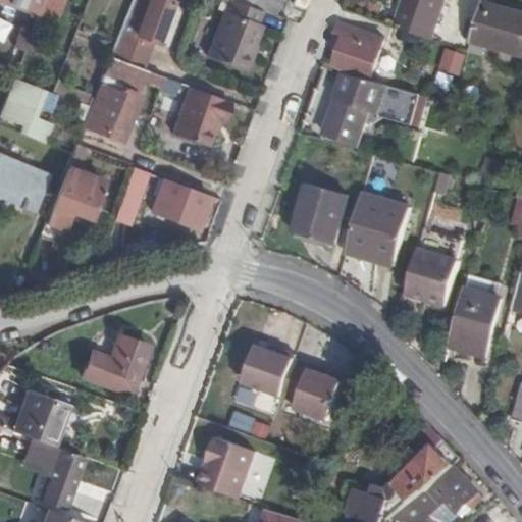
[(45,0),(0,0),(40,14),(45,0)]
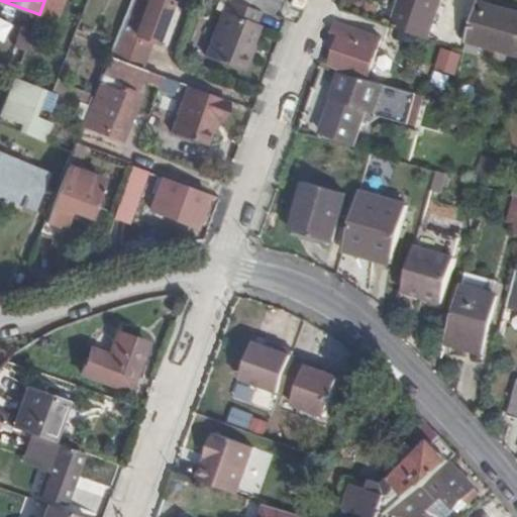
[(157,44),(173,1),(170,0),(130,0),(107,60),(120,65),(138,71),(148,41),(157,44)]
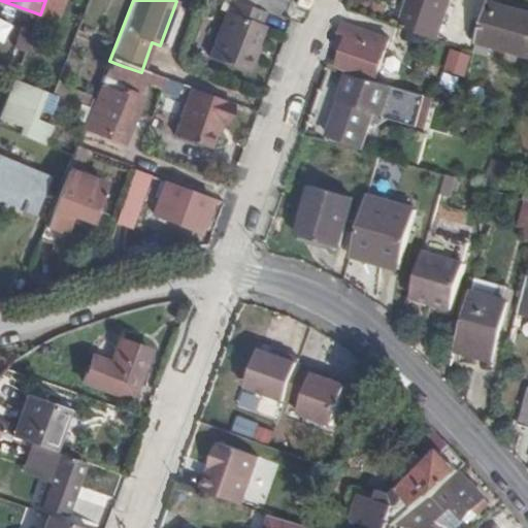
[(264,11),(254,7),(233,0),(221,0),(218,7),(225,11),(209,57),(250,71),(256,55),(254,54),(264,26),(259,23),(264,11)]
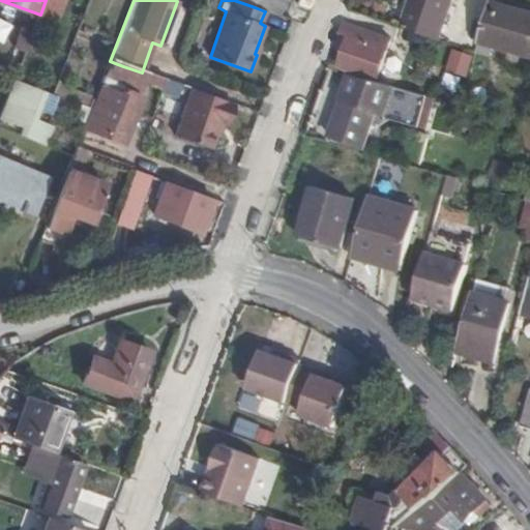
[(265,11),(280,17),(285,0),(257,0),(255,7),(265,11)]
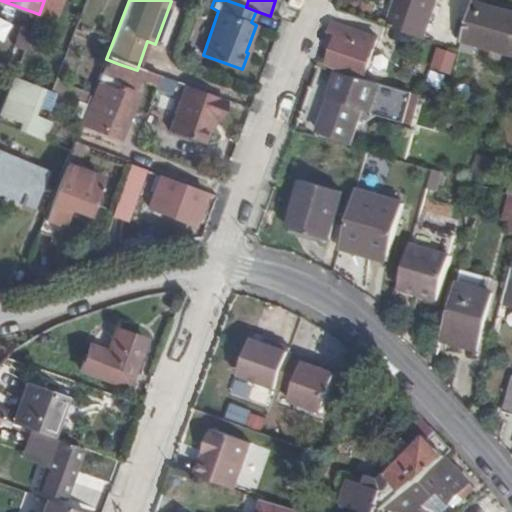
[(393,0),(384,27),(420,40),(434,0),(393,0)]
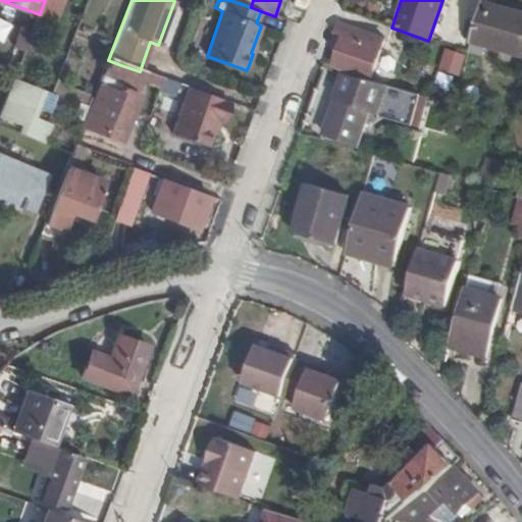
[(521,56),(521,15),(480,4),(469,42),(521,56)]
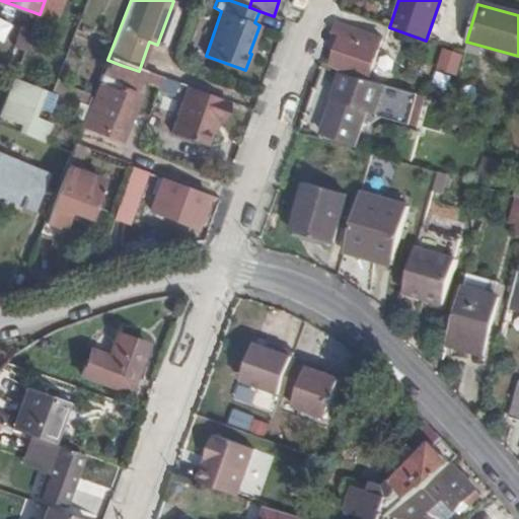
[(381,41),(338,23),(334,33),(342,36),(336,55),(330,70),(341,74),(368,81),(381,41)]
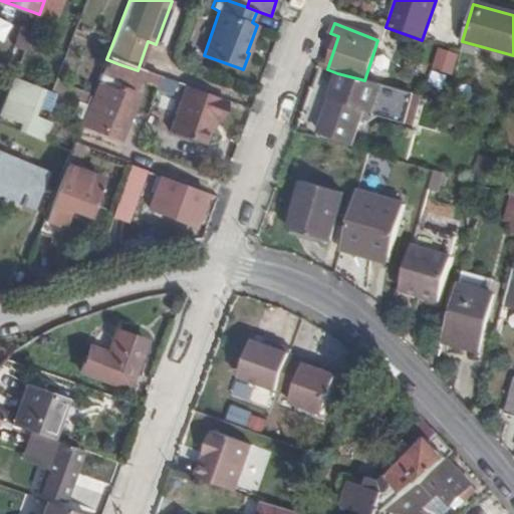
[(25,49),(27,45),(33,30),(20,25),(14,44),(25,49)]
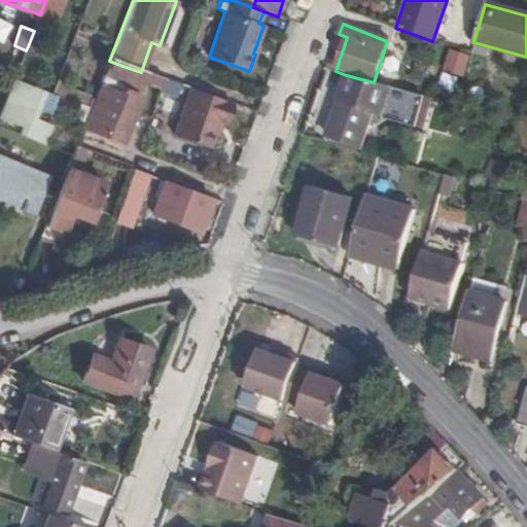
[(347,37),(339,34),(332,53),(341,56),(347,37)]
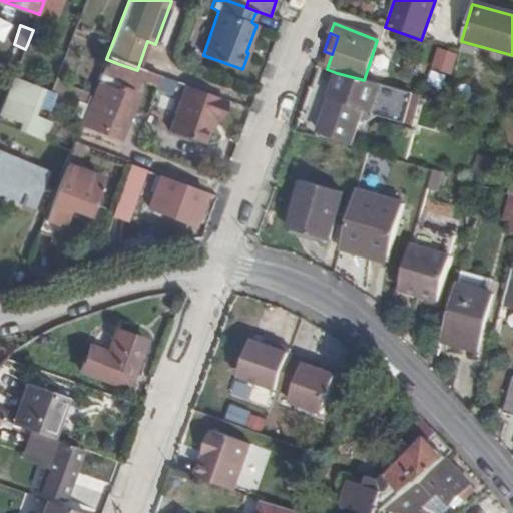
[(437,47),(434,68),(455,71),(458,50),(437,47)]
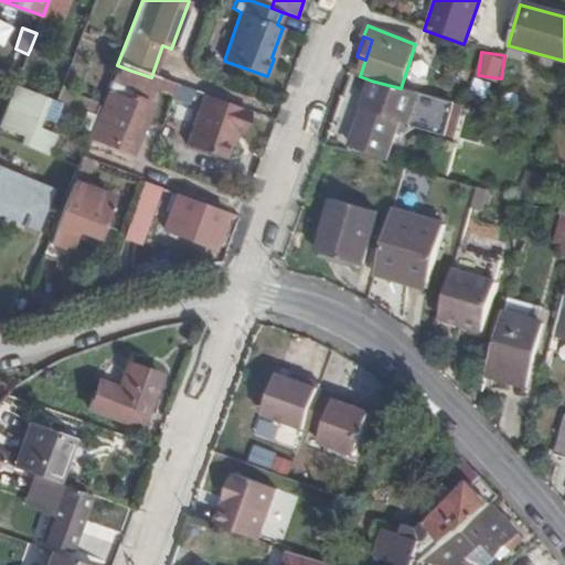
[(131,71),(117,65),(109,85),(150,100),(153,91),(158,81),(151,77),(131,71)]
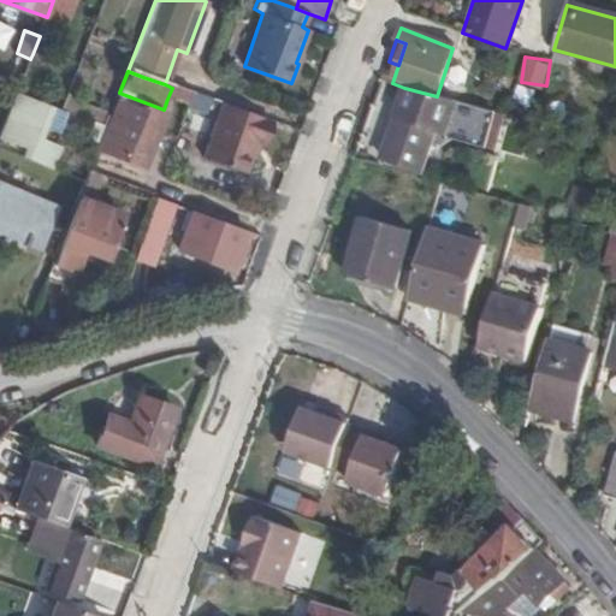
[(193,95),(172,88),(167,99),(189,107),(193,95)]
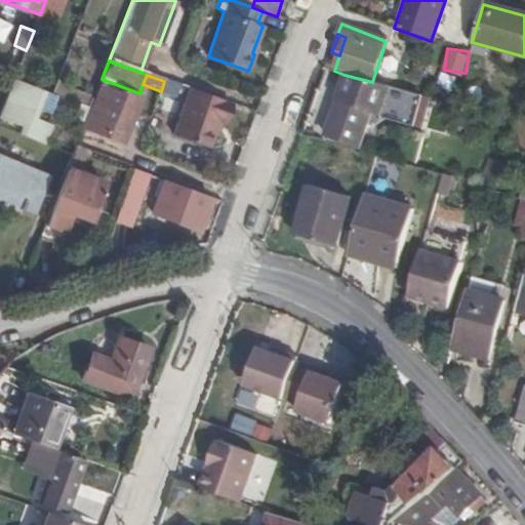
[(422,96),(372,82),(345,75),(326,137),(361,147),(371,115),(413,127),(422,96)]
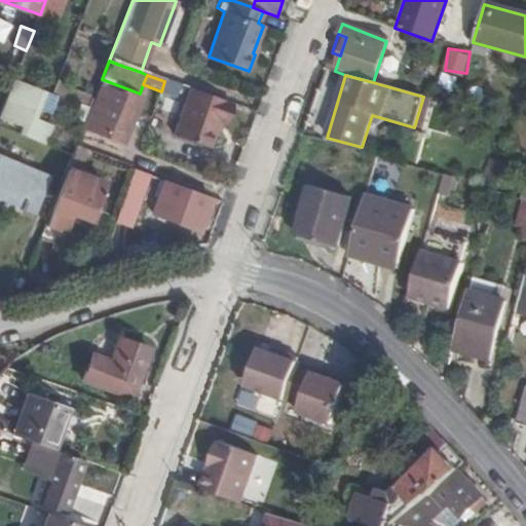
[(35,107),(42,90),(13,79),(0,115),(0,117),(26,127),(24,135),(46,145),(50,136),(47,135),(50,125),(38,119),(41,110),(35,107)]
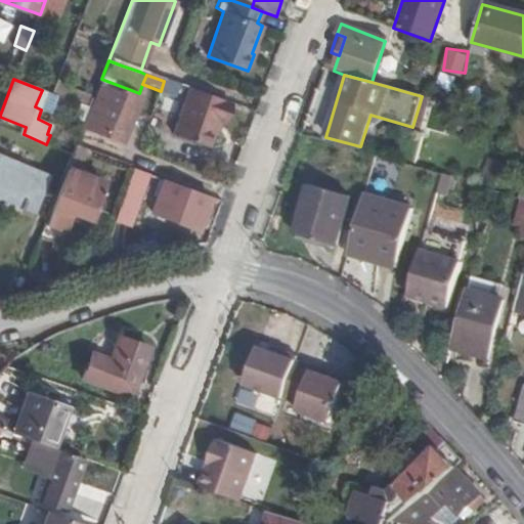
[(73,90),(56,84),(51,94),(89,108),(94,97),(74,88),(73,90)]
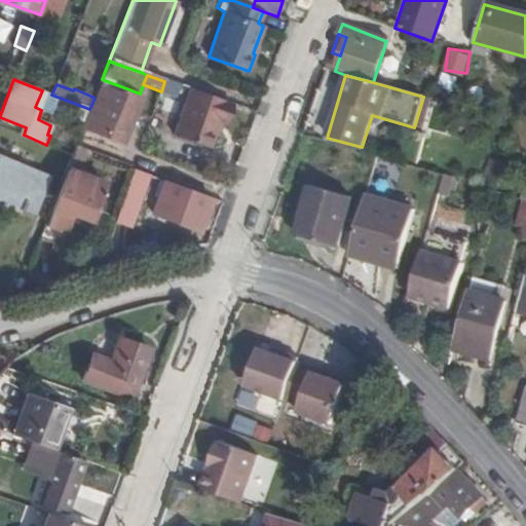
[(99,86),(95,98),(89,109),(82,127),(120,143),(140,96),(123,89),(120,95),(113,91),(99,86)]
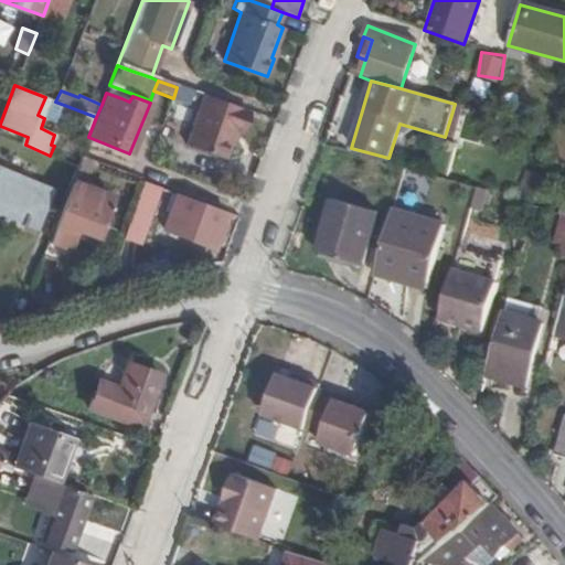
[(238,134),(247,113),(204,97),(185,146),(224,161),(235,132),(238,134)]
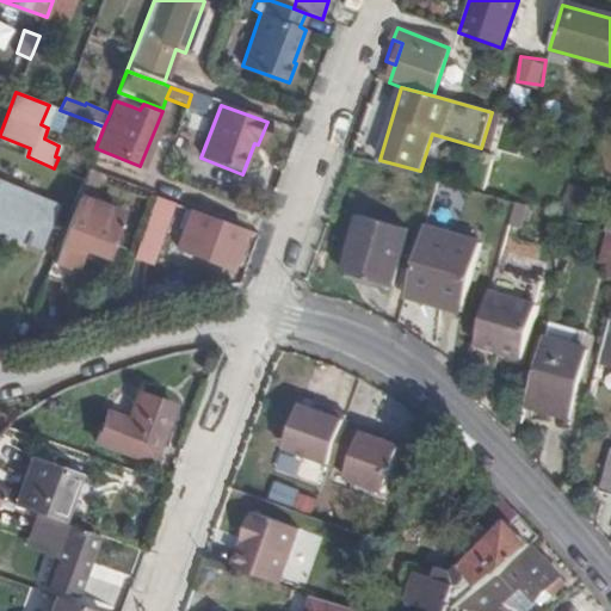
[(78,197),(97,204),(109,178),(87,168),(82,183),(78,197)]
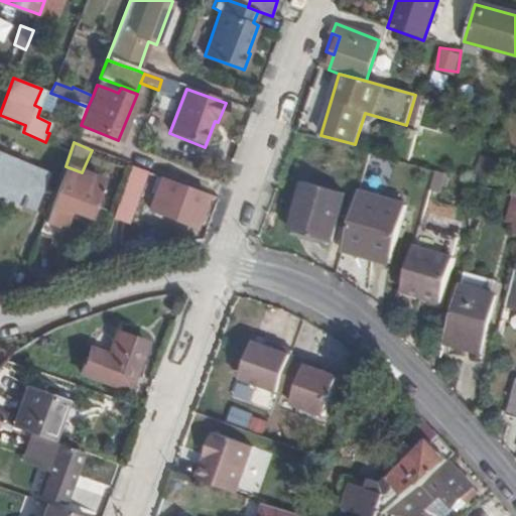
[(0,153),(0,192),(1,191),(36,206),(48,174),(0,153)]
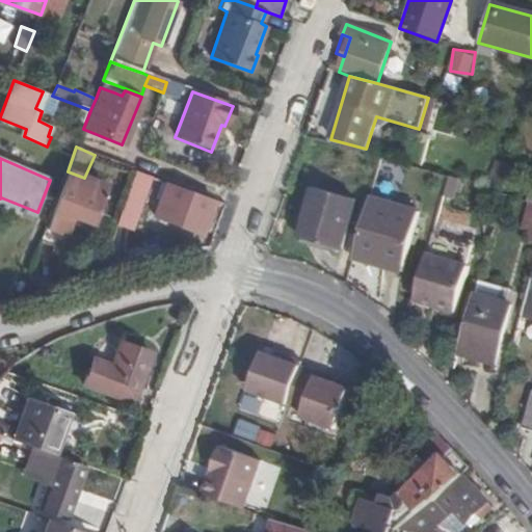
[(135,170),(122,209),(138,216),(152,177),(135,170)]
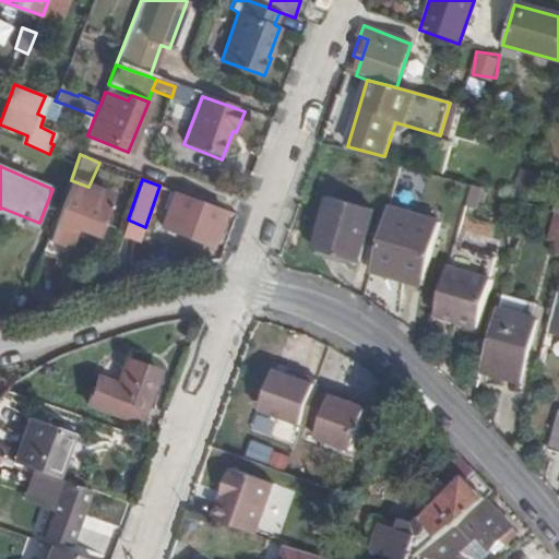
[(71,180),(47,239),(64,246),(72,226),(94,234),(108,195),(88,187),(71,180)]
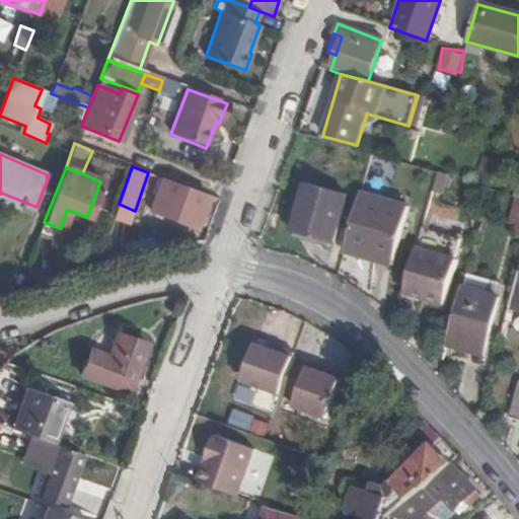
[(196,228),(208,195),(162,177),(156,194),(166,198),(160,214),(196,228)]
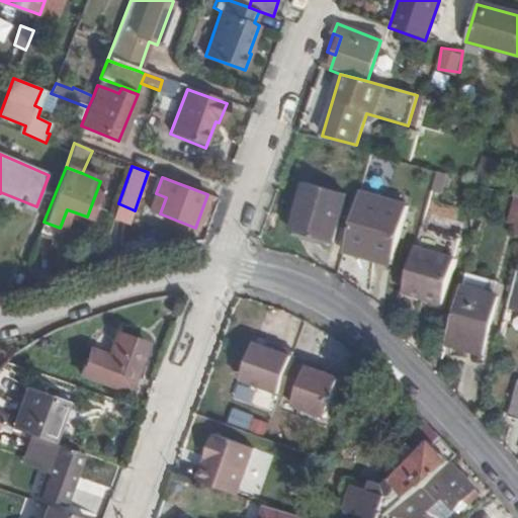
[(287,231),(289,231),(293,234),(328,243),(329,243),(343,195),(303,182),(287,231)]
